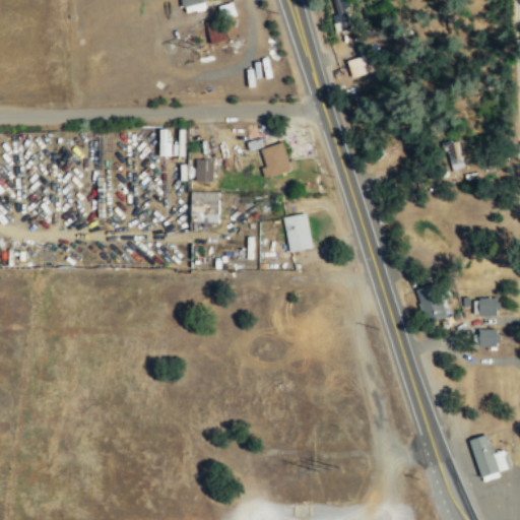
[(181,0),(202,0),(205,7),(185,13),(181,0)]
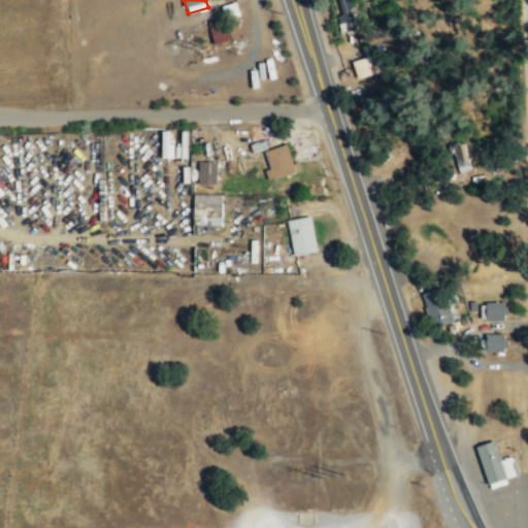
[(355,0),(350,0),(339,0),(339,31),(357,30),(355,0)]
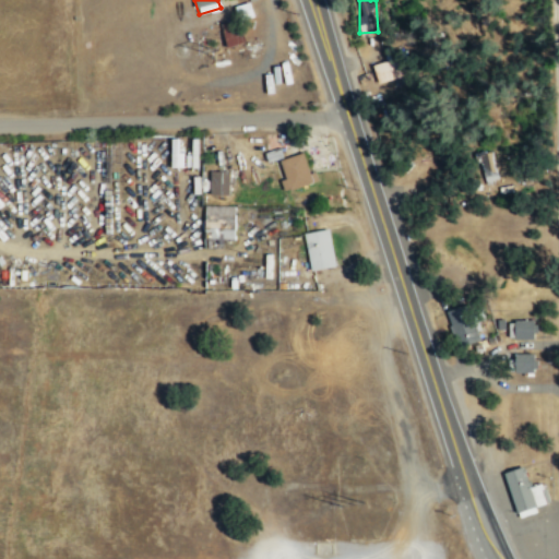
[(233,7),(249,1),(253,15),(238,20),(233,7)]
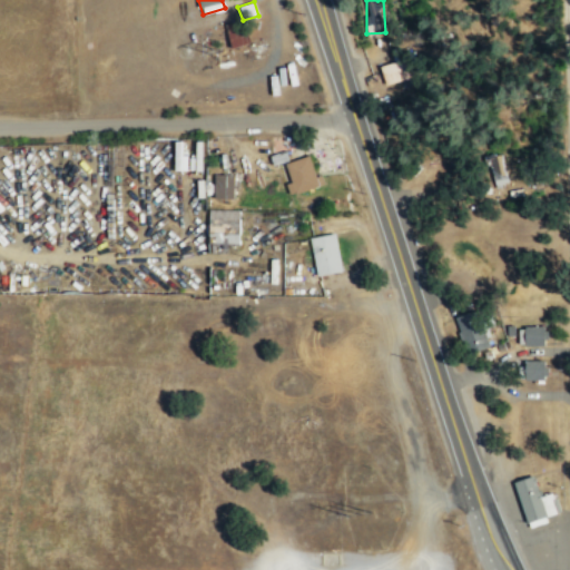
[(248,41),(243,20),(225,25),(231,47),(248,41)]
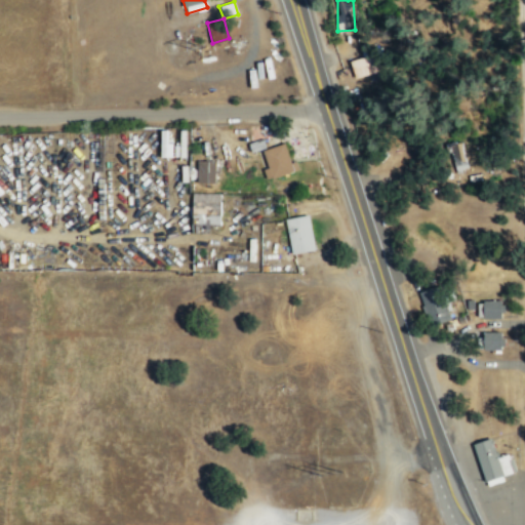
[(350,62),(356,78),(378,71),(373,53),(350,62)]
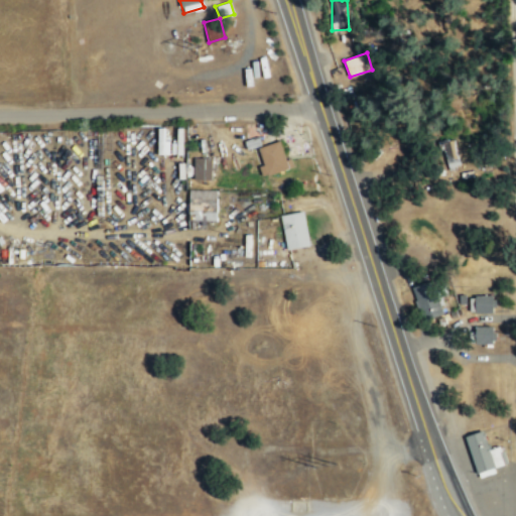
[(279,140),(288,167),(267,174),(258,147),(279,140)]
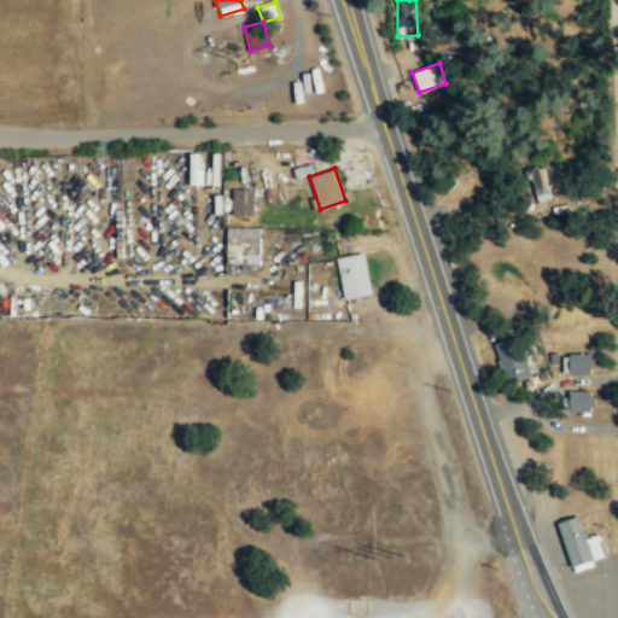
[(252,215),(252,188),(231,190),(231,215),(252,215)]
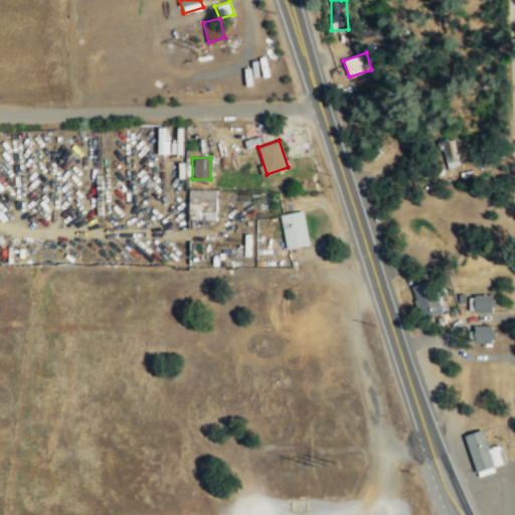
[(215,189),(188,190),(188,220),(216,220),(215,189)]
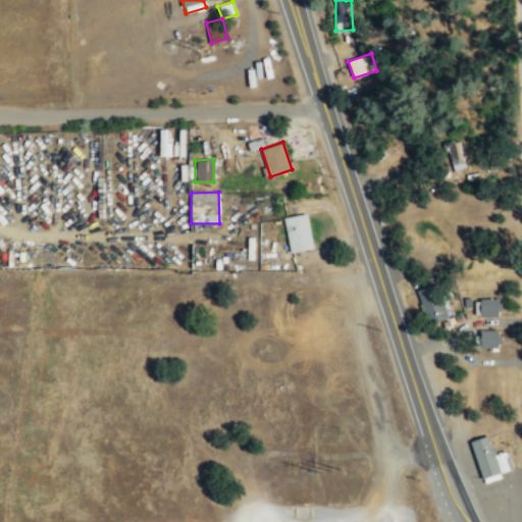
[(283,218),(307,214),(313,248),(290,253),(283,218)]
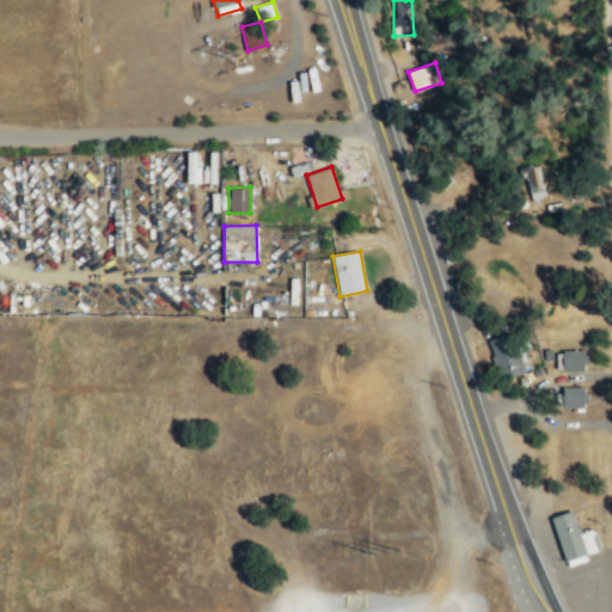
[(527,373),(516,332),(489,341),(501,381),(527,373)]
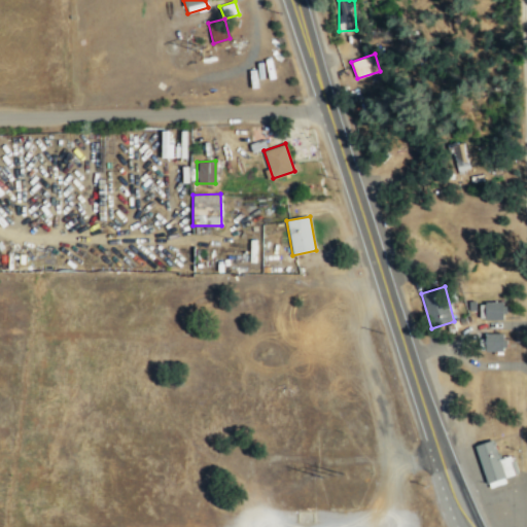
[(479,319),(503,320),(503,303),(480,302),(479,319)]
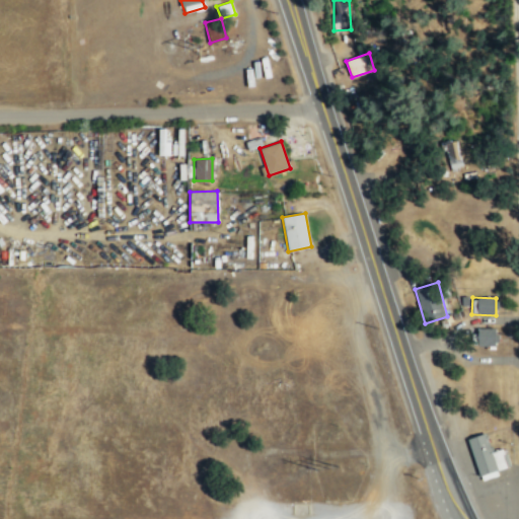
[(477,347),(495,347),(496,328),(478,327),(477,347)]
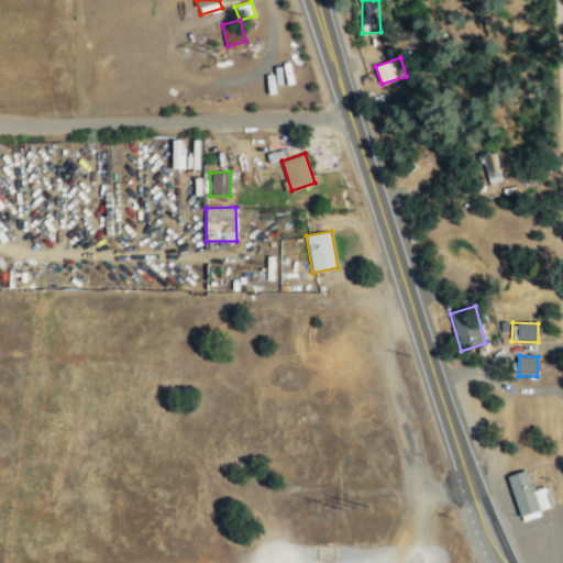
[(533,492),(527,471),(507,476),(521,522),(541,516),(539,510),(553,506),(548,487),(533,492)]
